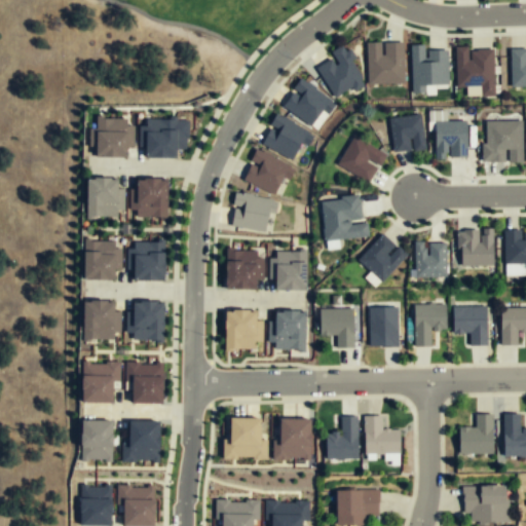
[(333,98),(351,87),(353,91),(364,85),(350,61),(352,60),(344,43),(329,51),(332,58),(315,67),(333,98)]
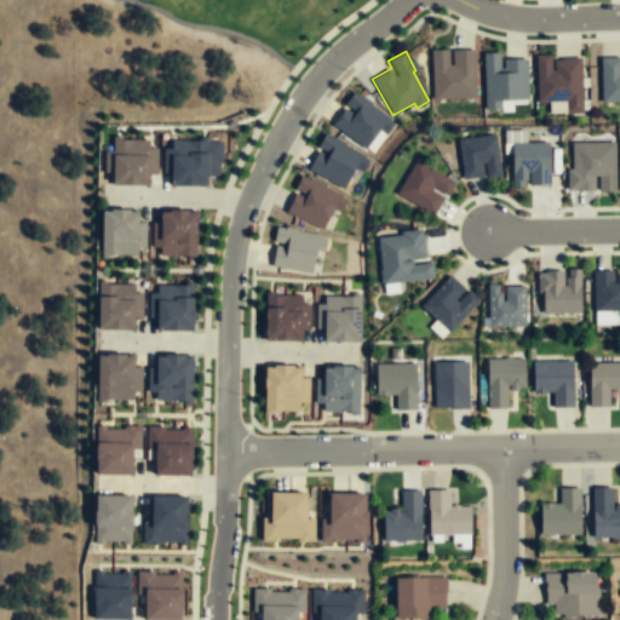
[(432,52),(432,101),(474,101),(474,52),(432,52)]
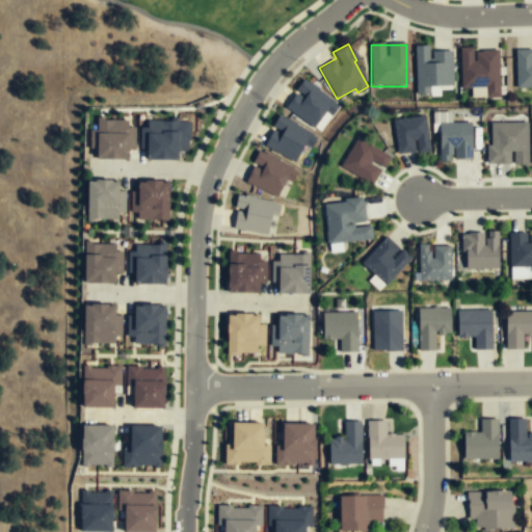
[(516,87),(531,87),(531,46),(516,46),(516,87)]
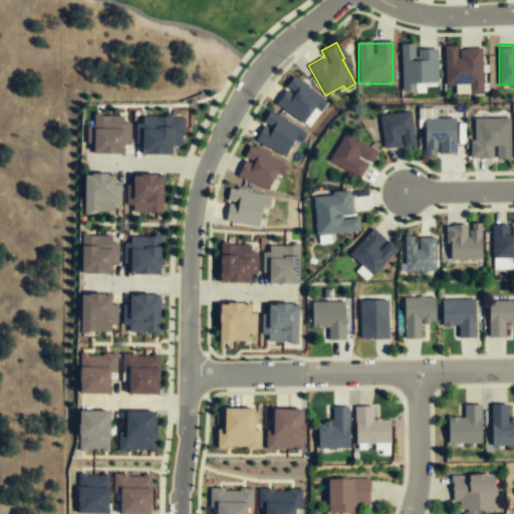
[(401,45),(402,86),(438,85),(437,50),(415,50),(415,45),(401,45)]
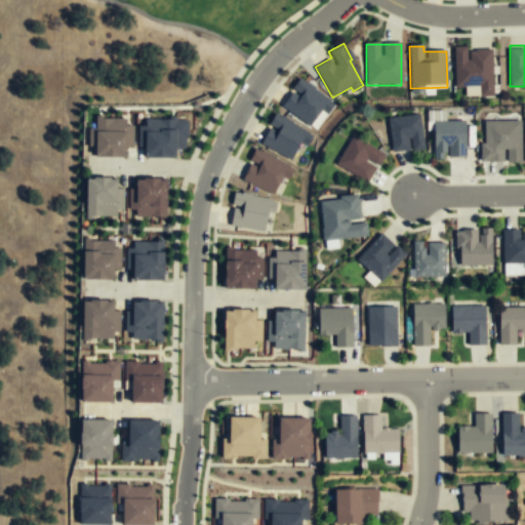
[(454,48),(454,87),(478,88),(478,94),(492,95),(493,48),(454,48)]
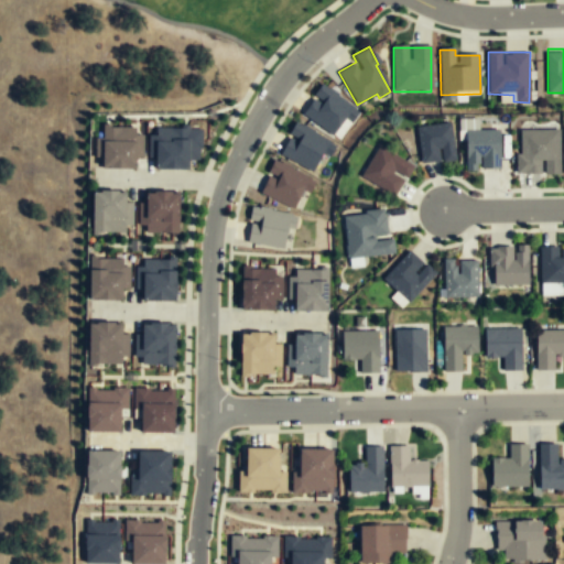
[(339,140),(359,110),(321,84),(313,94),(315,96),(302,115),(339,140)]
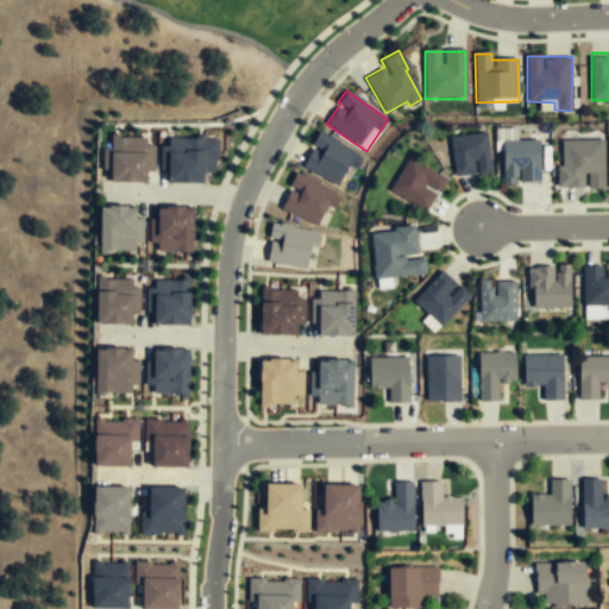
[(502,186),(540,186),(540,140),(513,140),(513,131),(502,131),(502,186)]
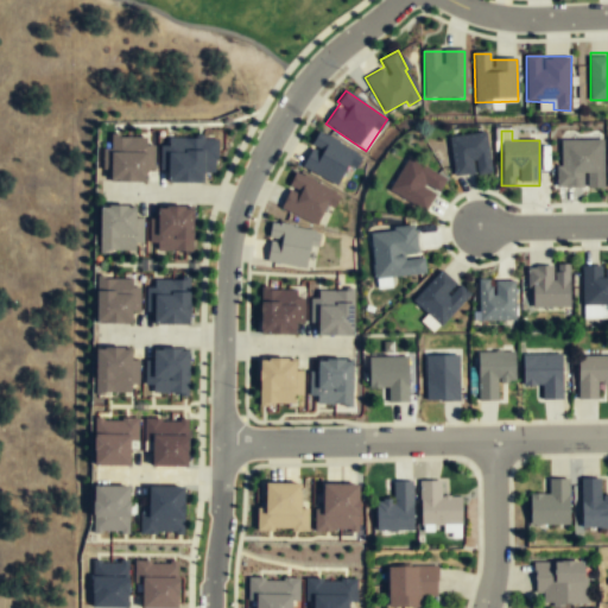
[(449,138),(454,178),(491,173),(486,134),(449,138)]
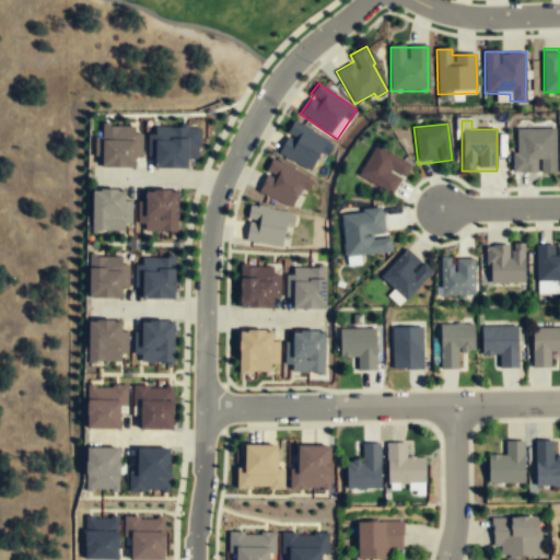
[(154,126),(154,133),(147,133),(147,156),(153,156),(153,167),(187,167),(187,159),(198,159),(199,127),(154,126)]
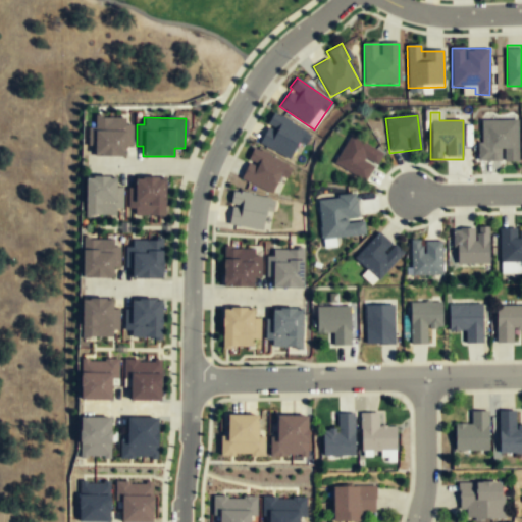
[(127,156),(127,118),(90,118),(90,156),(127,156)]
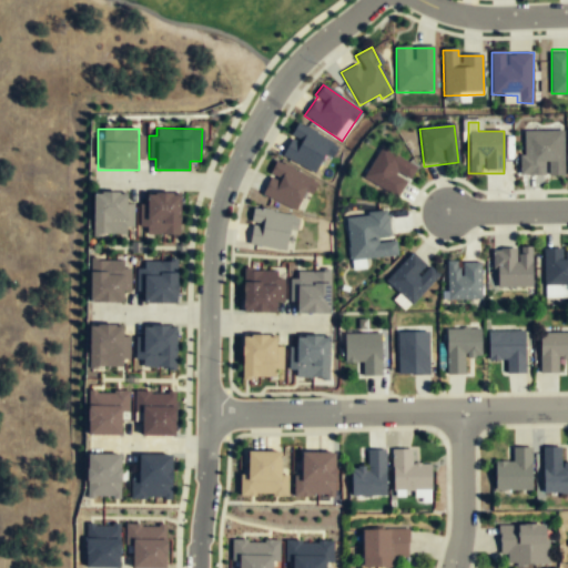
[(519,174),(563,175),(564,129),(519,129),(519,174)]
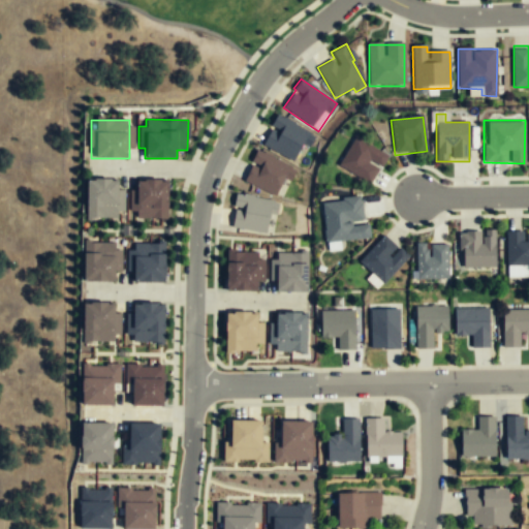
[(370,185),(387,157),(355,136),(338,165),(370,185)]
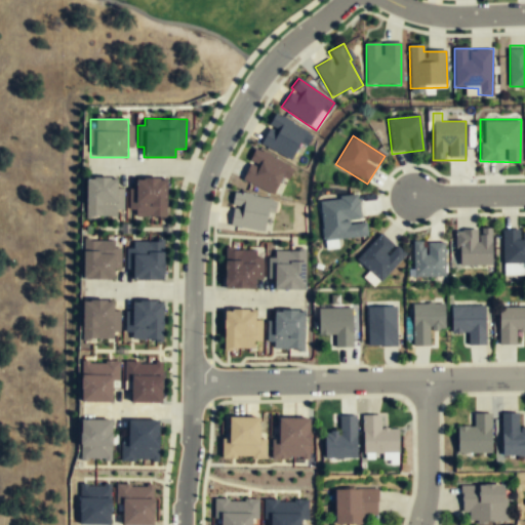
[(264,140),(267,148),(275,145),(272,136),(264,140)]
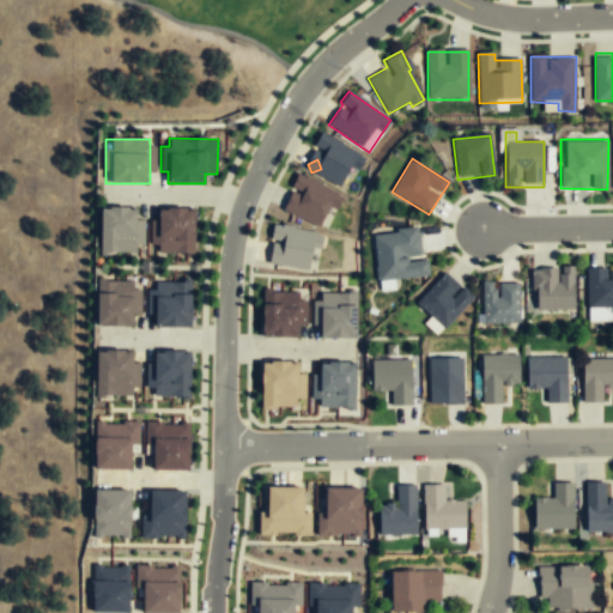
[(335,189),(292,176),(280,214),(323,228),(335,189)]
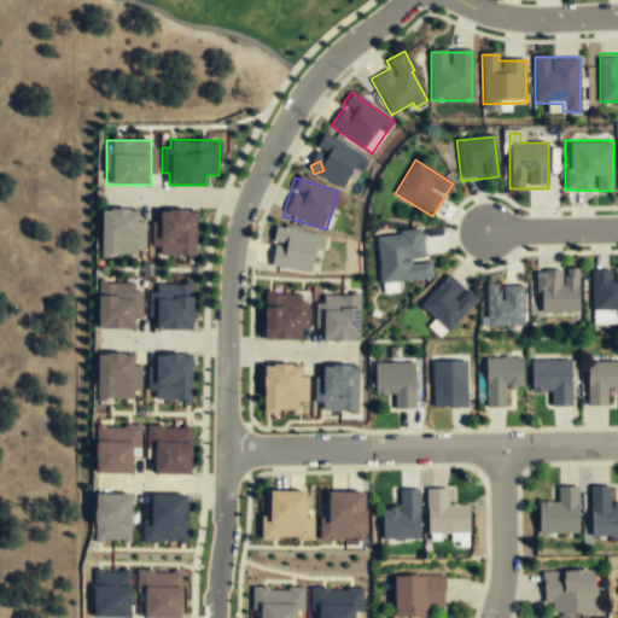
[(100,256),(140,256),(140,209),(100,209),(100,256)]
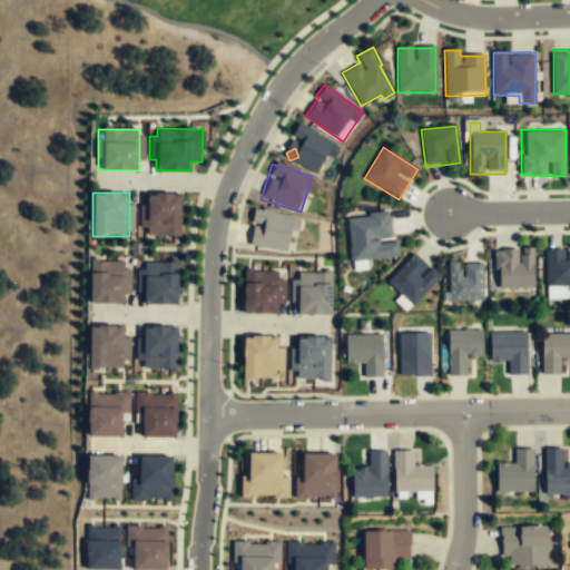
[(140,195),(140,236),(180,236),(180,195),(140,195)]
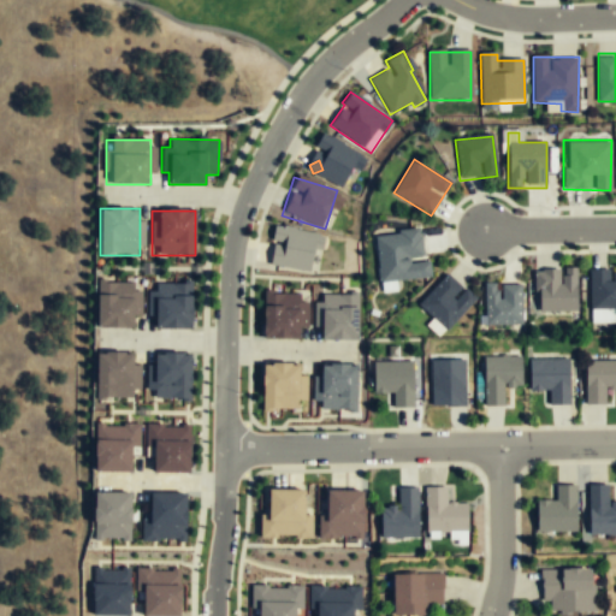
[(268,266),(309,271),(314,234),(273,229),(268,266)]
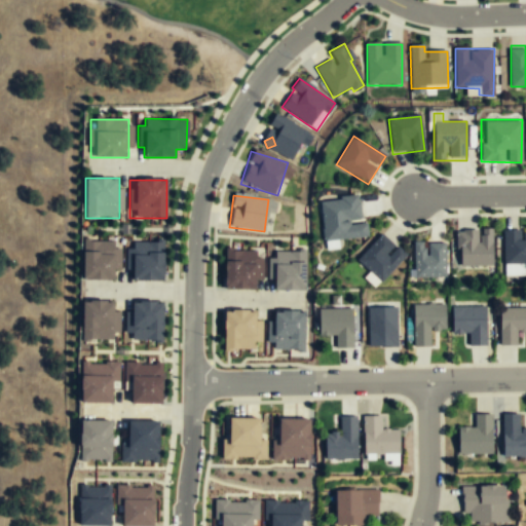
[(320,199),(323,241),(364,238),(361,196),(320,199)]
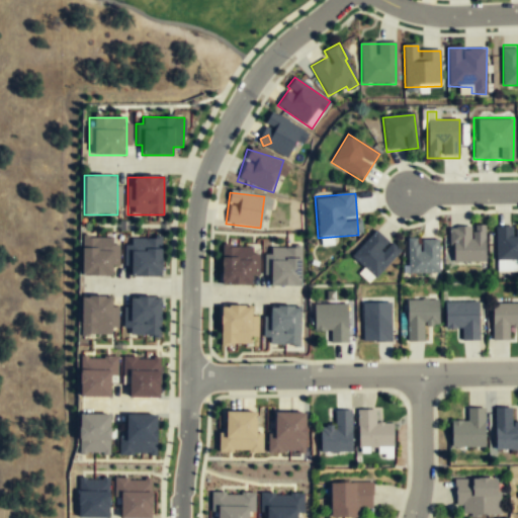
[(517,223),(496,223),(496,261),(517,261),(517,223)]
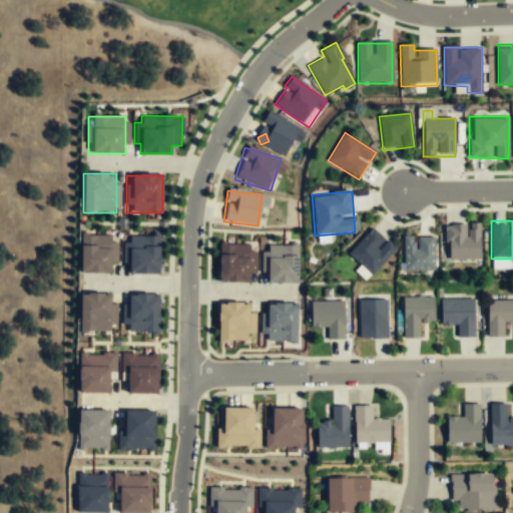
[(480,260),(480,223),(444,223),(444,260),(480,260)]
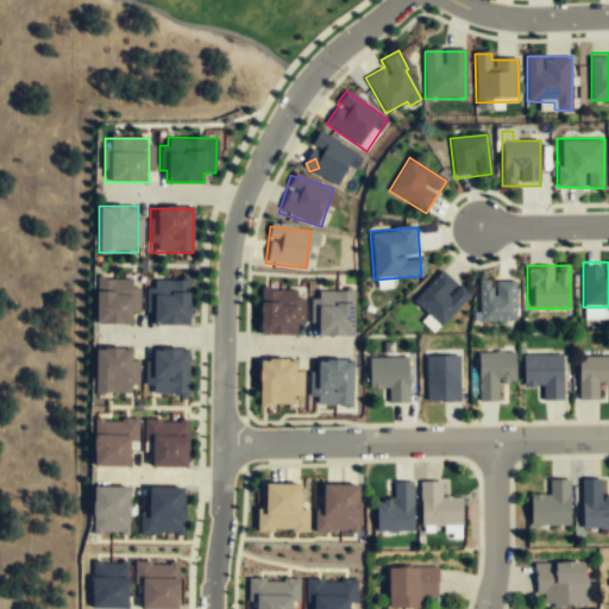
[(439,328),(470,297),(444,271),(413,302),(439,328)]
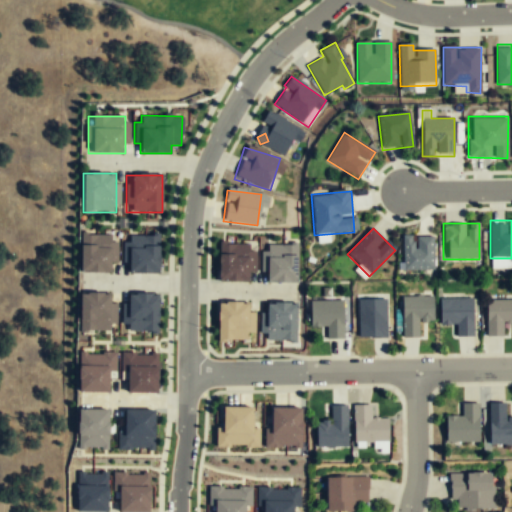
[(80,272),(115,272),(115,234),(80,234),(80,272)]
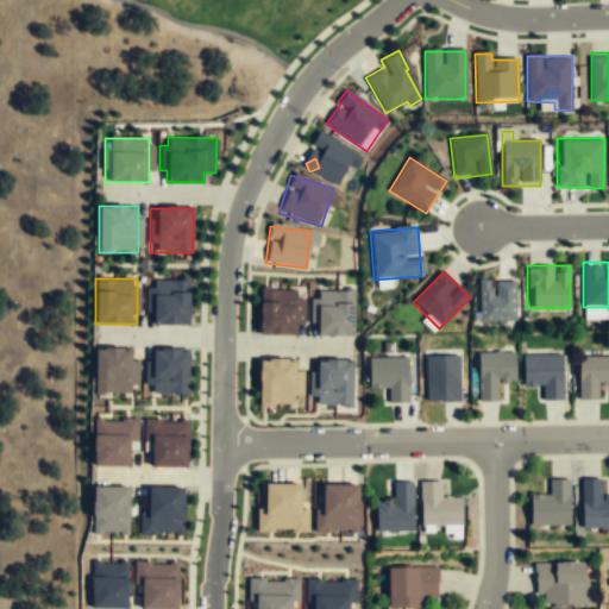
[(154,280),(154,288),(145,287),(145,312),(152,312),(152,324),(189,324),(189,280),(154,280)]
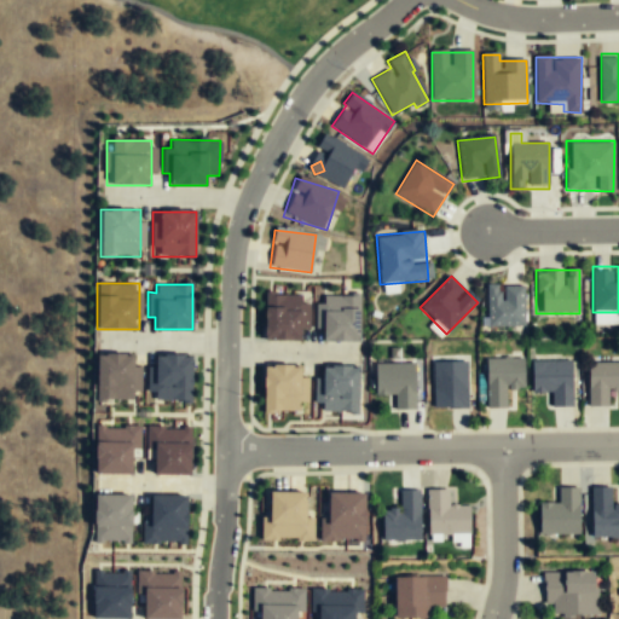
[(486,285),(486,328),(522,328),(522,285),(486,285)]
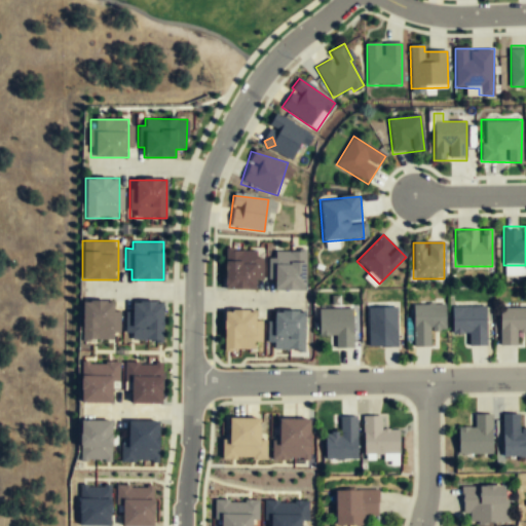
[(255,289),(255,279),(262,279),(262,258),(256,258),(256,250),(224,250),(223,289),(255,289)]
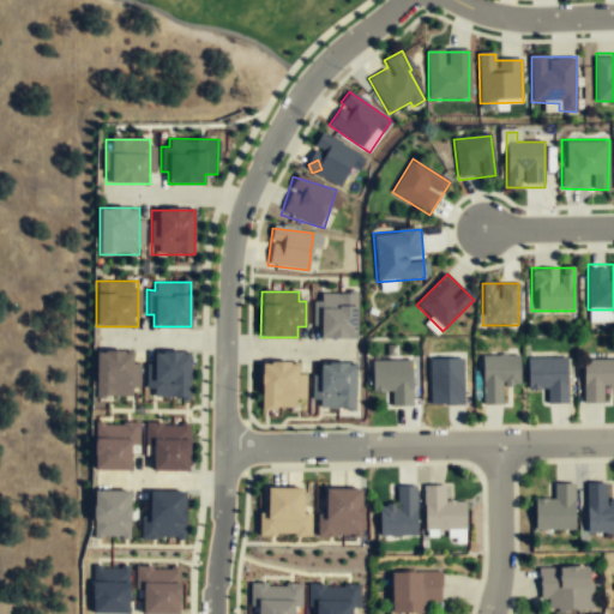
[(355,338),(356,293),(320,293),(320,301),(314,301),(314,315),(313,315),(313,326),(319,326),(319,338),(355,338)]
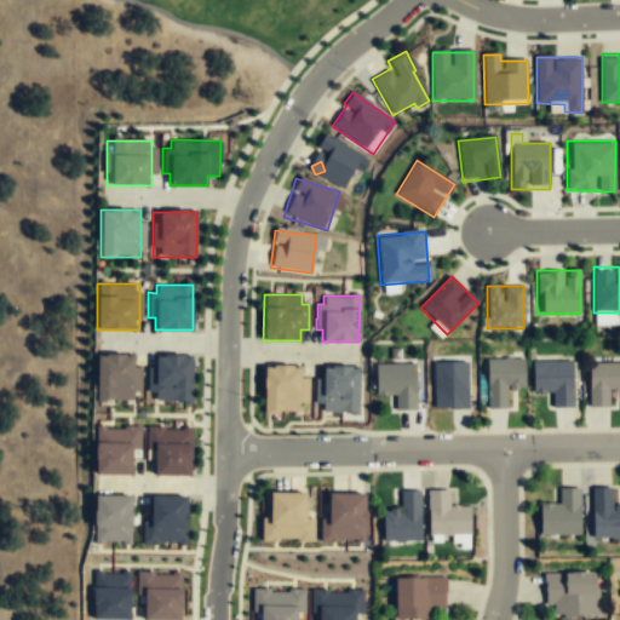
[(132,400),(132,391),(141,391),(141,367),(132,366),(133,355),(96,354),(95,400),(132,400)]
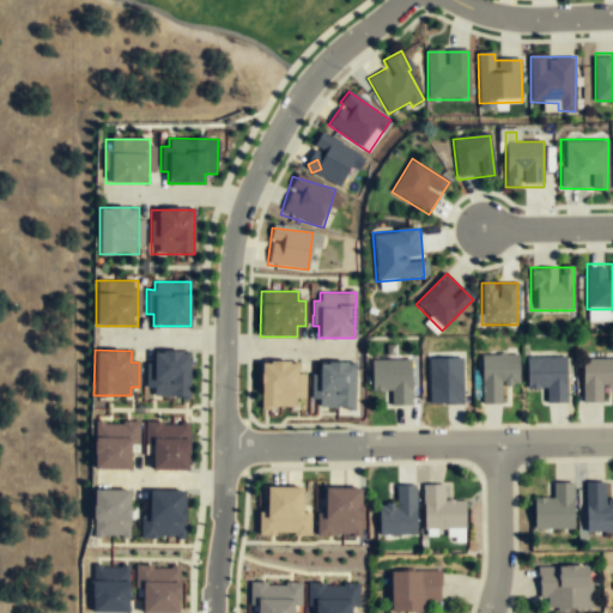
[(153,396),(189,398),(189,352),(153,351),(153,363),(145,363),(145,387),(153,387),(153,396)]
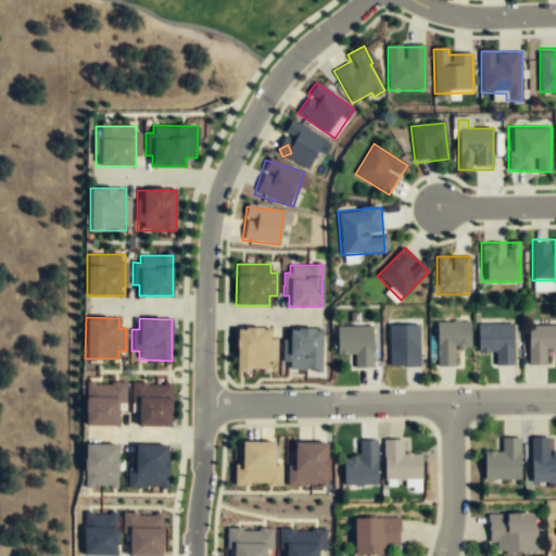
[(436,365),(457,365),(457,349),(469,349),(469,321),(436,321),(436,365)]
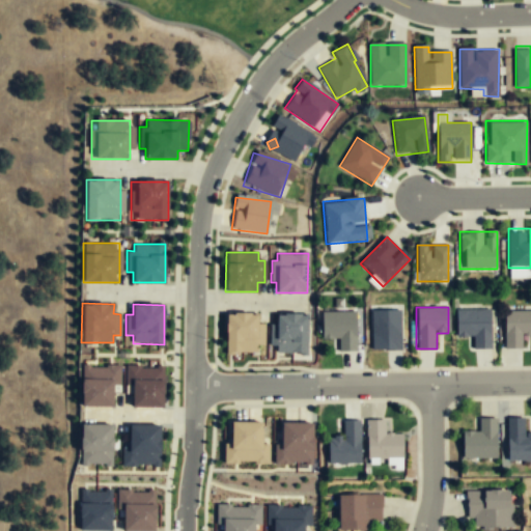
[(456,309),(456,337),(473,337),(473,348),(491,348),(491,309),(456,309)]
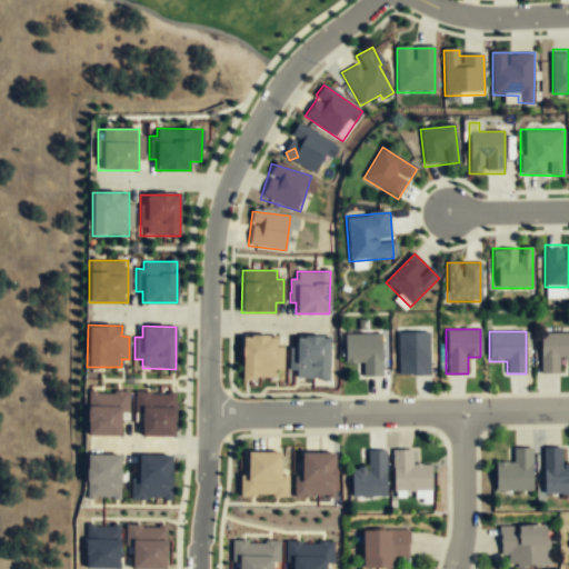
[(430,375),(429,332),(398,332),(398,375),(430,375)]
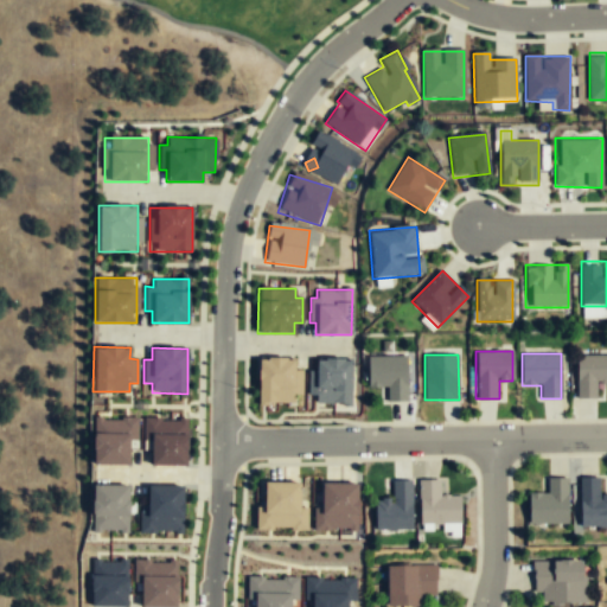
[(407,356),(368,356),(368,388),(385,388),(385,401),(407,401),(407,356)]
